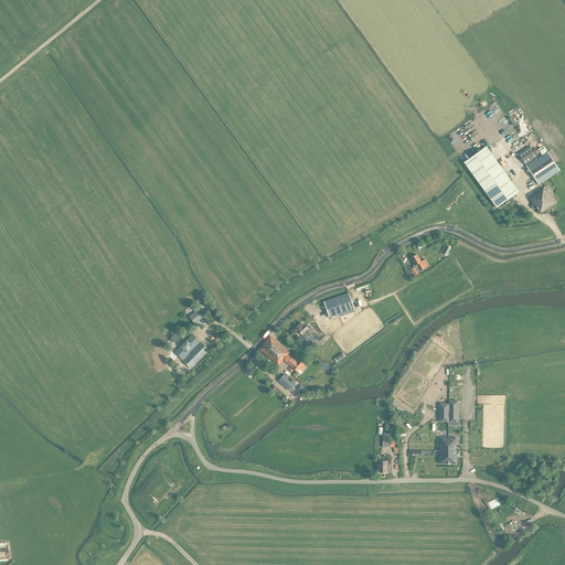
[(464,164),(496,209),(519,192),(487,148),(464,164)]
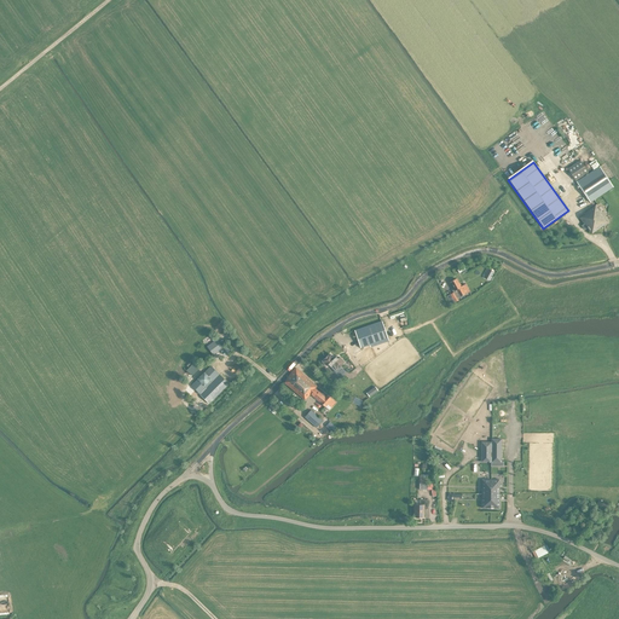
[(613,187),(600,166),(589,173),(580,162),(568,169),(590,202),(613,187)]
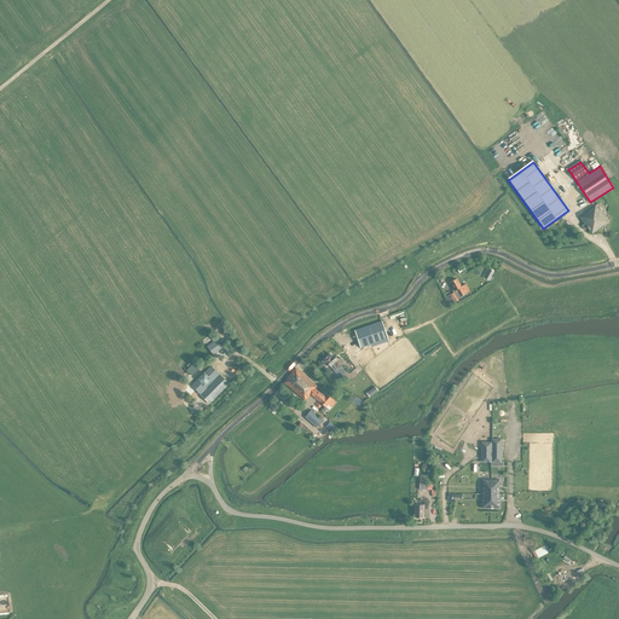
[(584,214),(580,218),(584,224),(582,226),(584,230),(586,227),(591,233),(608,221),(595,206),(584,214)]
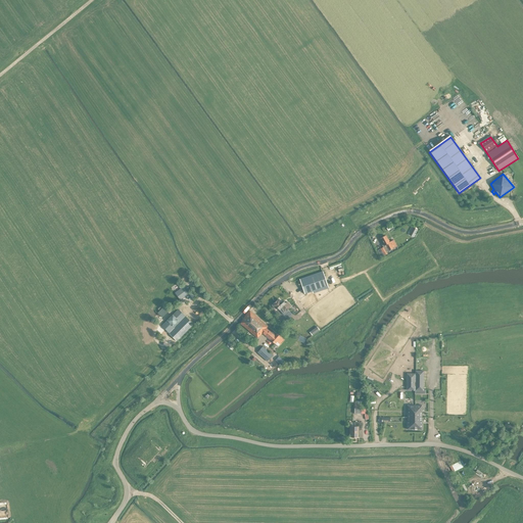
[(419,187),(416,191),(415,190),(414,189),(411,192),(415,195),(417,192),(416,192),(420,187),(421,188),(423,186),(422,185),(426,181),(427,182),(430,179),(426,176),(424,178),(424,180),(425,181),(422,184),(421,183),(420,183),(418,185),(418,187),(419,187)]
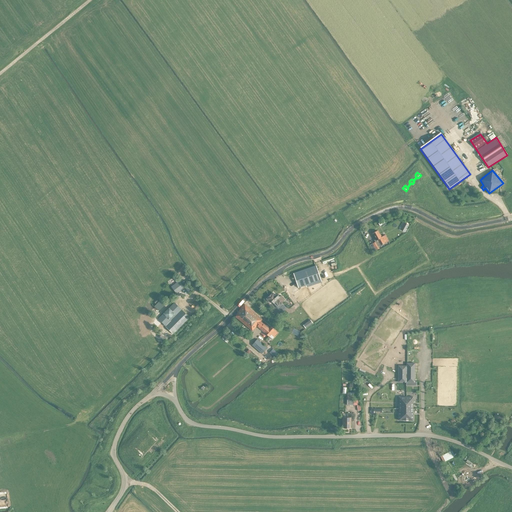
[(376,250),(379,248),(378,246),(380,245),(385,243),(380,234),(379,235),(377,230),(372,233),(376,240),(374,240),(375,242),(373,243),(376,250)]
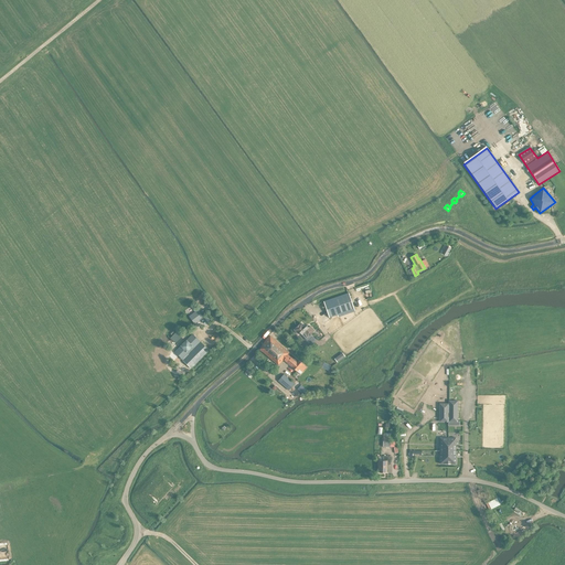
[(348,292),(324,301),(330,318),(353,309),(348,292)]
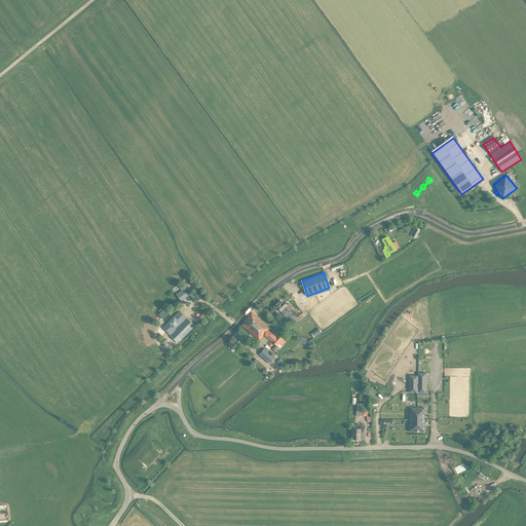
[(185,289),(176,295),(181,301),(189,295),(185,289)]
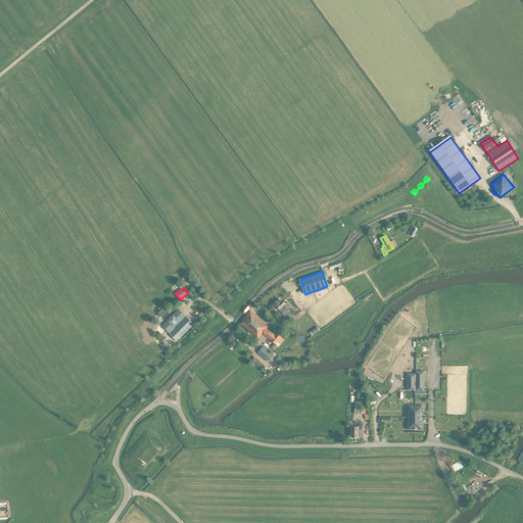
[(272,304),(276,310),(278,307),(279,310),(281,307),(284,312),(291,305),(287,301),(285,302),(284,301),(282,302),(279,299),(272,304)]
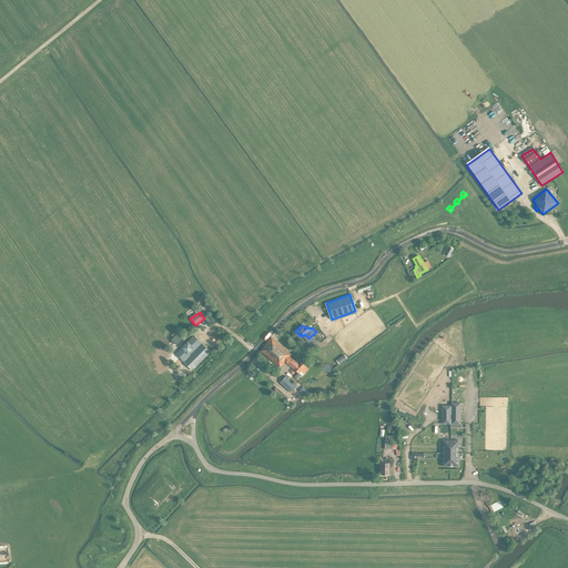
[(175,336),(173,337),(171,340),(176,345),(184,337),(179,333),(175,336)]
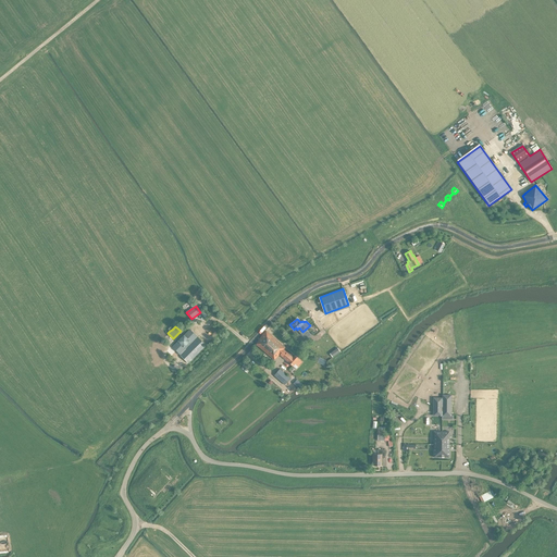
[(177,347),(175,350),(188,363),(206,345),(190,330),(184,335),(177,342),(178,342),(175,345),(177,347)]
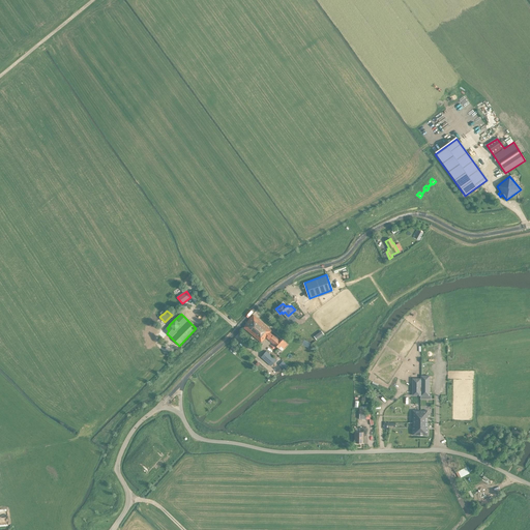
[(243,327),(261,343),(266,336),(272,343),(278,348),(282,351),(287,345),(284,342),(280,337),(271,331),(270,333),(269,332),(271,330),(253,315),(245,323),(246,324),(243,327)]
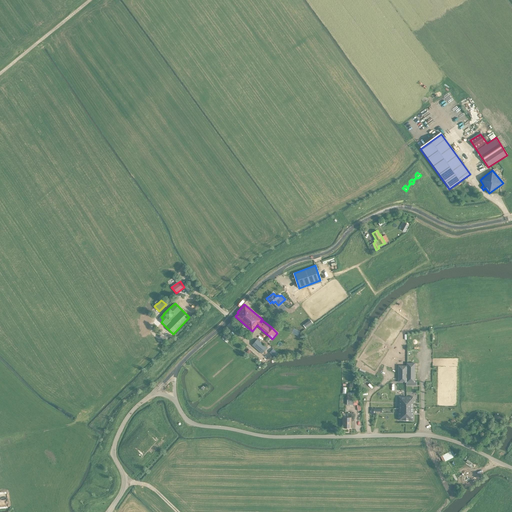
[(310,319),(303,325),(305,328),(313,323),(310,319)]
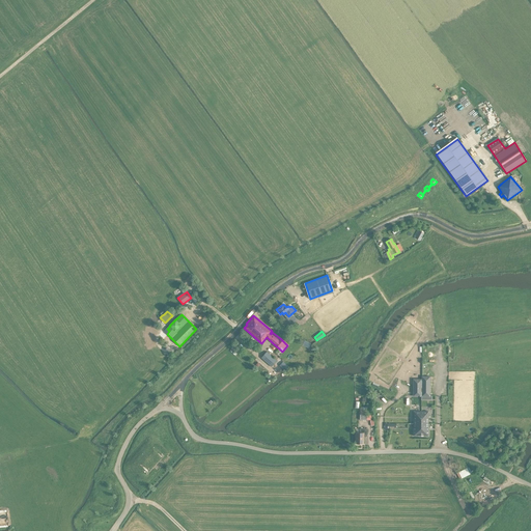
[(267,352),(261,358),(272,367),(277,360),(267,352)]
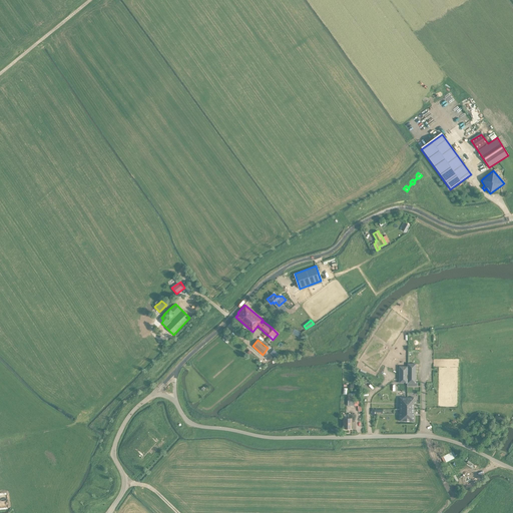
[(279,355),(274,350),(271,353),(276,358),(279,355)]
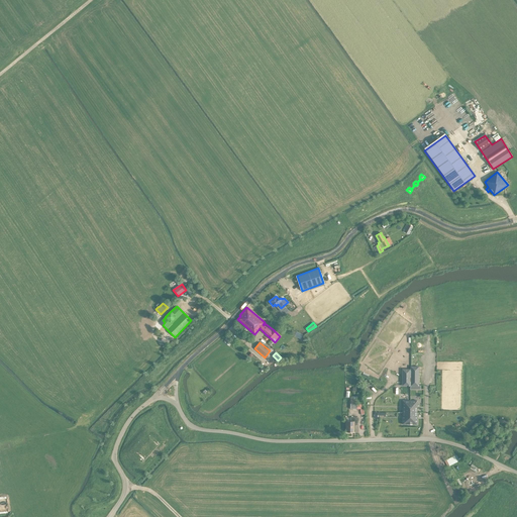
[(410,367),(410,370),(410,386),(418,386),(418,377),(417,377),(417,367),(410,367)]
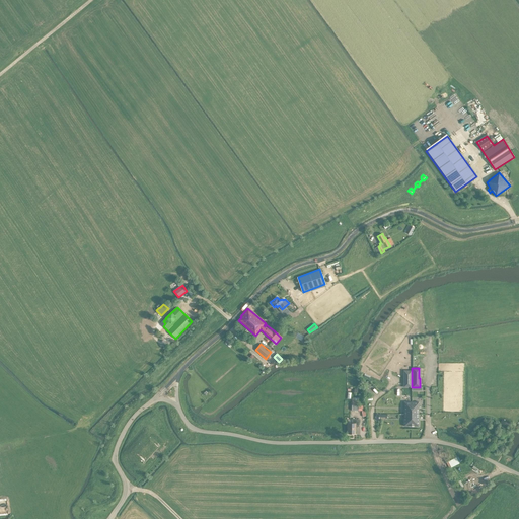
[(412,387),(412,371),(404,370),(404,378),(403,378),(403,386),(412,387)]
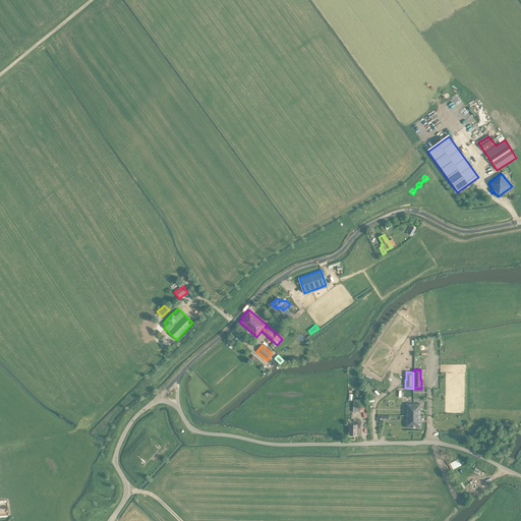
[(420,427),(420,404),(406,404),(405,427),(420,427)]
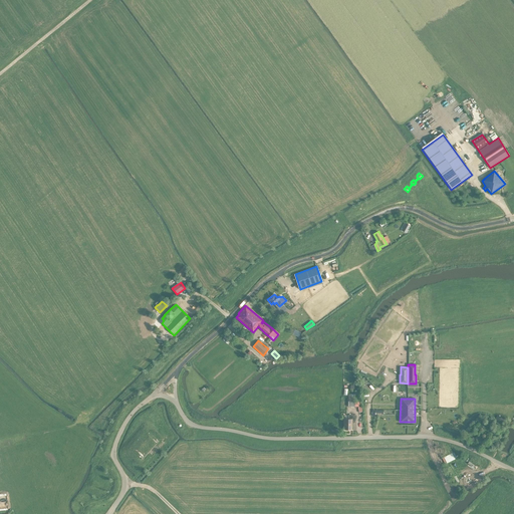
[(355,416),(348,415),(348,419),(344,419),(344,420),(344,430),(345,430),(345,431),(348,431),(348,430),(352,430),(352,423),(355,423),(355,416)]
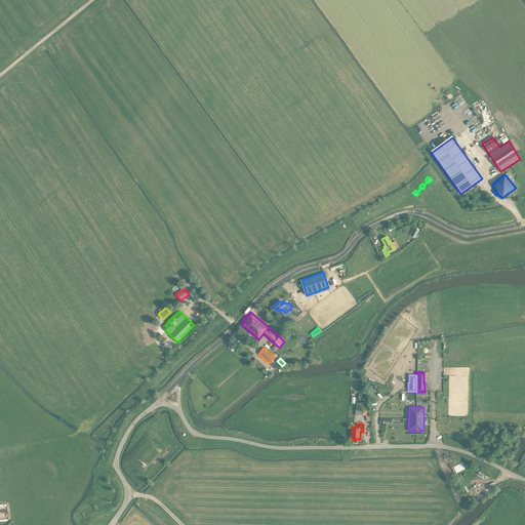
[(454,467),(456,472),(467,468),(463,461),(454,467)]
